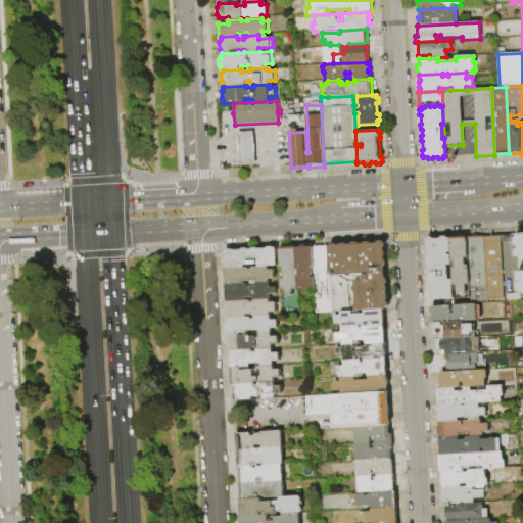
[(238,133),(253,132),(253,142),(254,165),(240,165),(239,143),(238,133)]
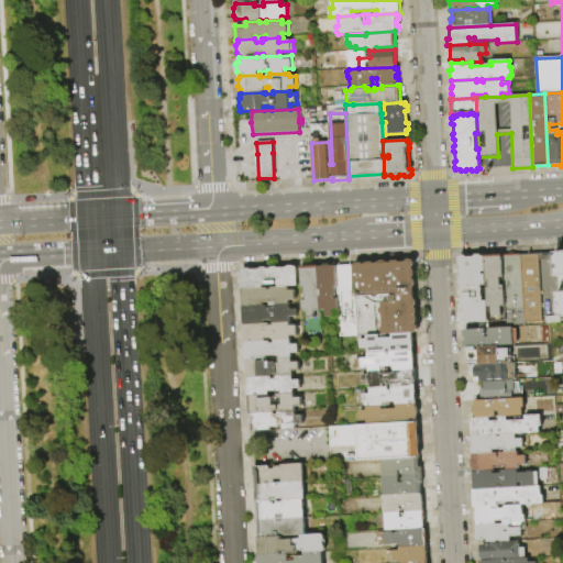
[(562,249),(553,250),(555,315),(562,313),(562,249)]
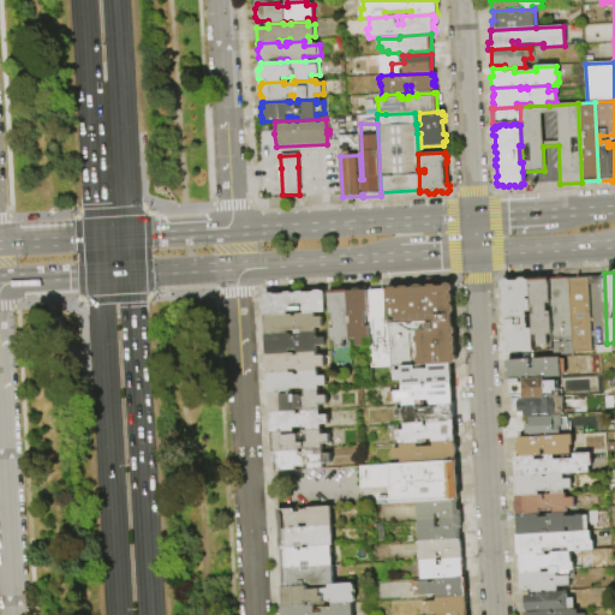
[(550,334),(549,311),(549,303),(548,279),(554,279),(554,275),(561,275),(561,278),(567,278),(571,352),(572,354),(553,354),(551,338),(550,334)]
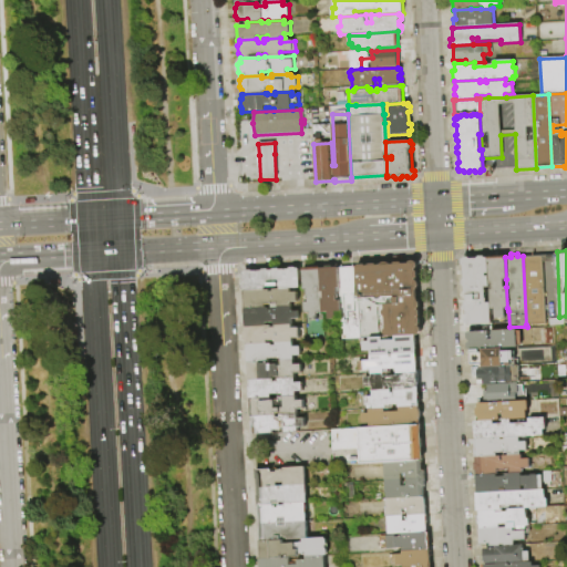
[(523,256),(542,255),(545,323),(526,325),(523,256)]
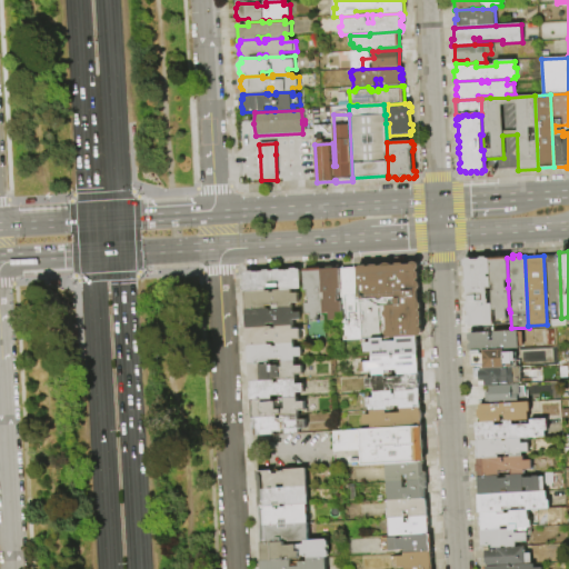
[(468,326),(468,325),(467,323),(467,319),(468,317),(468,311),(466,310),(466,306),(467,303),(467,288),(463,287),(463,281),(466,280),(465,266),(463,265),(463,260),(466,258),(470,258),(472,260),(479,259),(480,257),(486,257),(487,259),(489,259),(491,286),(491,288),(487,288),(488,303),(491,303),(492,310),(492,325),(468,326)]
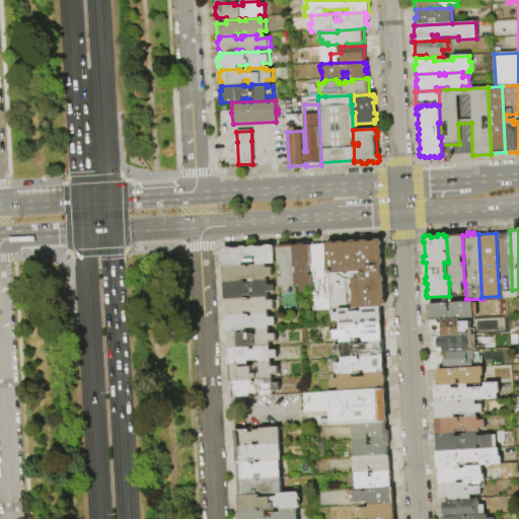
[(446,236),(446,235),(452,235),(453,234),(456,234),(457,235),(462,234),(462,235),(463,255),(461,255),(461,263),(463,263),(464,282),(462,282),(462,291),(453,291),(452,283),(449,283),(448,277),(448,265),(449,265),(449,261),(448,261),(446,236)]
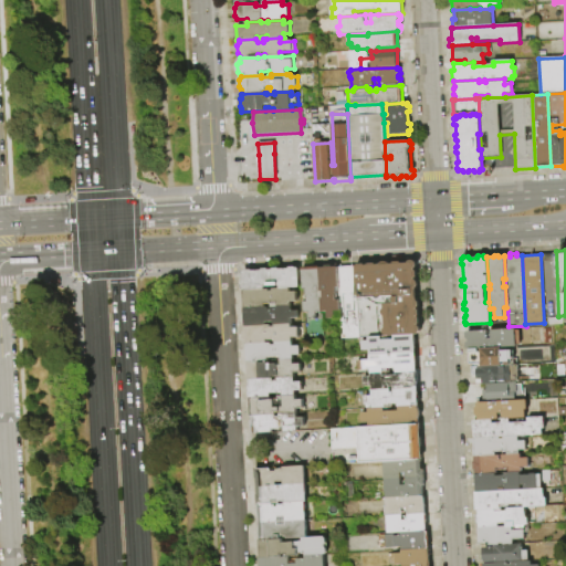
[(355,268),(355,266),(357,266),(357,264),(365,263),(365,266),(368,265),(368,263),(376,263),(376,265),(379,265),(380,264),(383,262),(387,262),(389,263),(390,264),(394,264),(394,262),(400,262),(400,263),(408,263),(410,261),(415,261),(417,263),(416,268),(413,269),(415,271),(416,271),(417,278),(415,278),(415,280),(417,282),(418,286),(415,289),(416,301),(417,301),(419,302),(419,305),(418,306),(416,308),(416,310),(418,310),(418,316),(417,316),(417,317),(419,317),(419,324),(417,324),(417,325),(418,325),(420,327),(420,333),(418,334),(415,334),(392,335),(380,336),(368,337),(358,337),(355,268)]
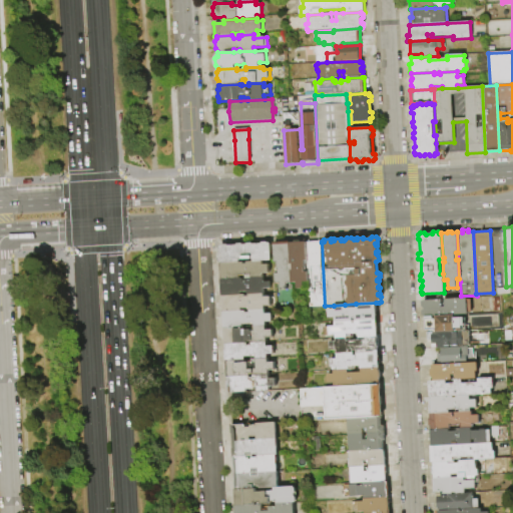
[(219,264),(218,262),(218,258),(219,257),(218,245),(221,245),(222,244),(226,244),(228,245),(236,244),(237,243),(241,243),(242,244),(246,244),(247,243),(251,242),(253,243),(262,243),(262,242),(267,242),(268,243),(271,243),(272,261),(263,262),(252,262),(252,260),(238,261),(238,263),(219,264)]
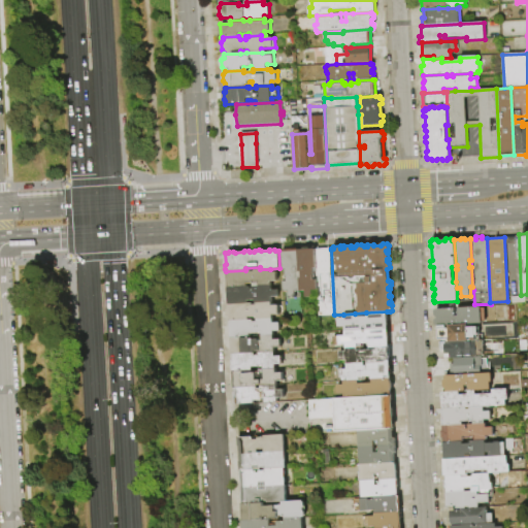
[(296,251),(315,250),(316,268),(312,268),(314,279),(317,279),(317,290),(312,291),(312,297),(305,297),(305,291),(298,291),(298,276),(297,271),(296,251)]
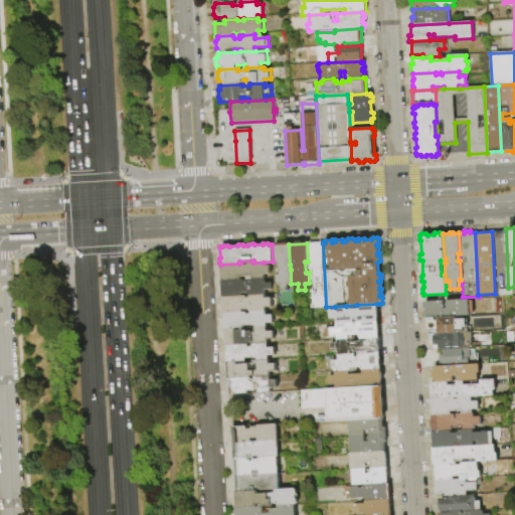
[(309,283),(309,273),(308,262),(307,243),(323,243),(326,307),(326,308),(311,308),(309,283)]
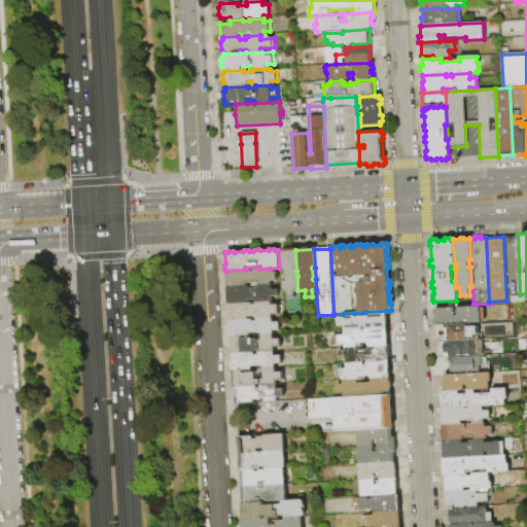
[(280,250),(295,250),(296,271),(294,271),(294,276),(297,276),(297,290),(294,291),(294,297),(288,297),(288,291),(283,291),(282,281),(286,281),(286,276),(285,276),(284,269),(281,270),(280,250)]
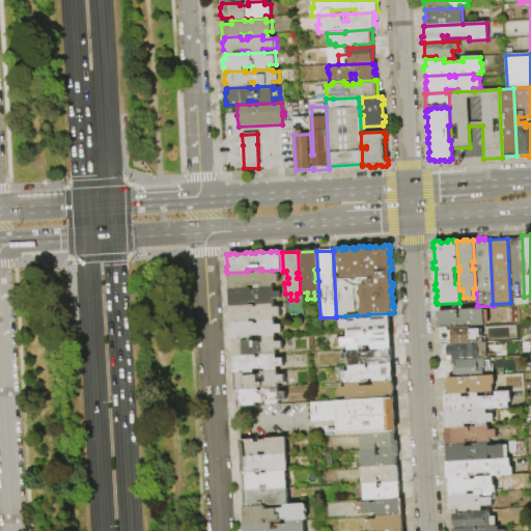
[(228,289),(227,273),(247,272),(252,272),(252,274),(255,274),(255,272),(261,271),(272,271),(272,274),(278,274),(278,283),(272,283),(273,287),(254,288),(254,285),(248,285),(248,288),(228,289)]
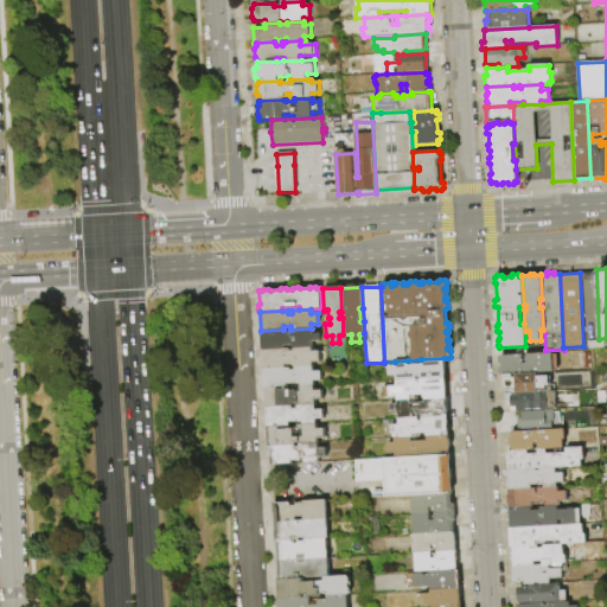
[(262,351),(261,331),(283,330),(287,330),(287,332),(292,332),(291,330),(312,328),(312,333),(319,333),(319,342),(312,342),(312,347),(294,349),(293,349),(292,346),(283,346),(285,350),(262,351)]
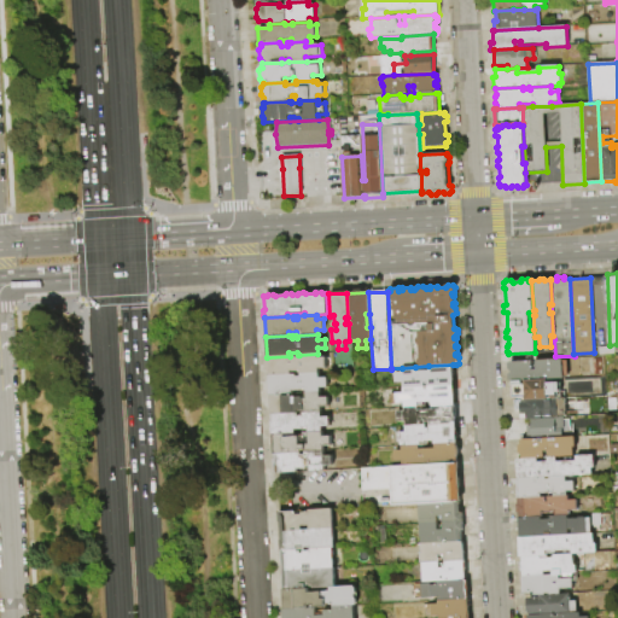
[(268,375),(268,372),(266,369),(266,363),(267,361),(267,357),(290,356),(295,355),(295,357),(299,357),(299,355),(318,354),(318,357),(325,357),(326,368),(319,369),(319,373),(299,374),(299,372),(291,372),(291,374),(268,375)]
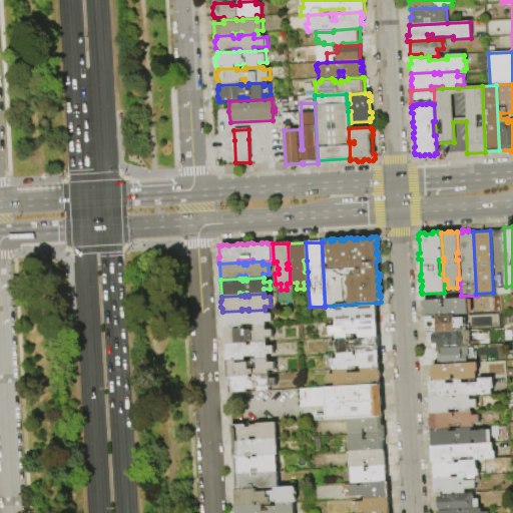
[(454,316),(425,317),(422,316),(422,310),(424,309),(424,308),(422,307),(421,302),(423,300),(440,299),(441,307),(445,307),(445,299),(466,298),(467,315),(454,316)]
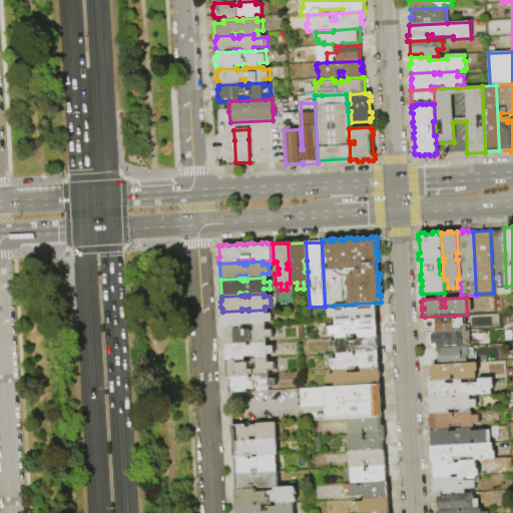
[(334,306),(345,305),(345,308),(357,307),(356,304),(376,303),(377,319),(334,321),(334,318),(328,318),(328,309),(334,309),(334,306)]
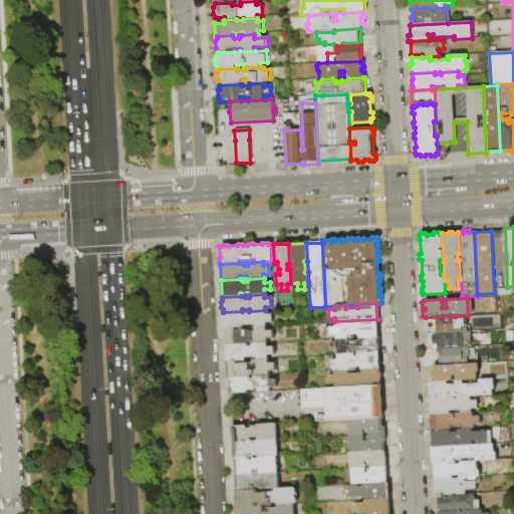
[(224,328),(223,312),(242,311),(246,311),(246,313),(250,313),(249,311),(265,310),(265,314),(272,314),(272,322),(265,323),(266,326),(254,327),(254,323),(251,323),(251,325),(243,325),(243,327),(224,328)]
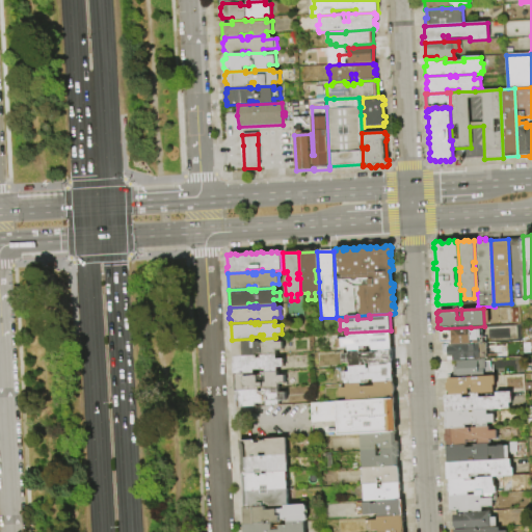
[(442,343),(441,328),(471,327),(471,329),(478,329),(480,329),(480,338),(478,339),(478,343),(474,344),(473,340),(472,341),(472,344),(452,345),(452,342),(442,343)]
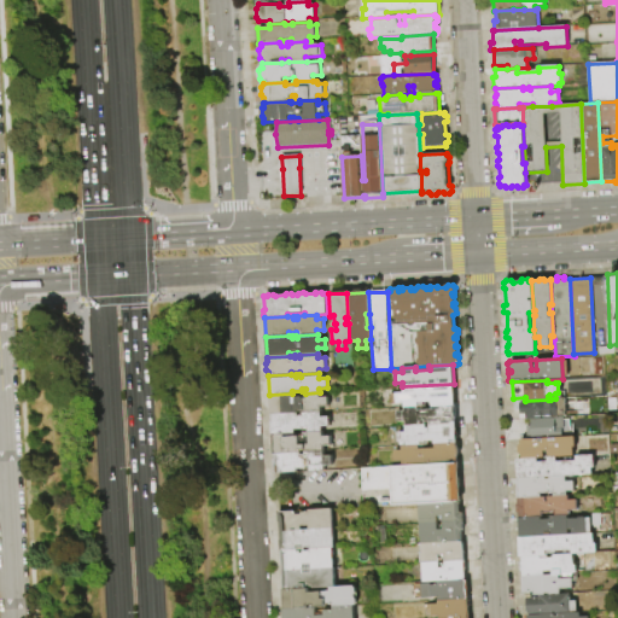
[(402,386),(454,384),(455,403),(431,404),(431,402),(418,402),(418,406),(404,407),(404,403),(392,403),(391,396),(396,396),(396,394),(403,394),(402,386)]
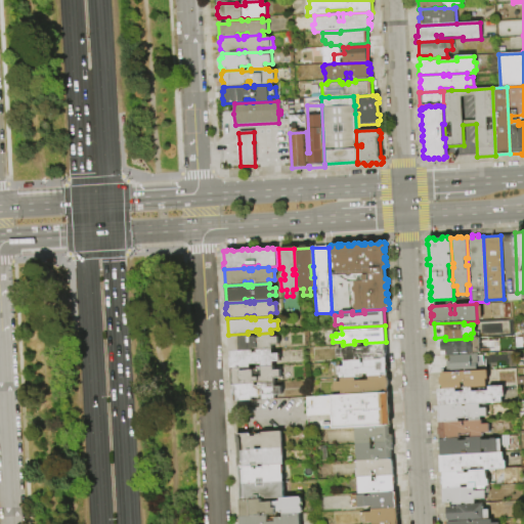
[(230,352),(230,348),(229,348),(228,335),(248,334),(248,337),(258,336),(258,338),(259,338),(259,334),(271,333),(271,337),(278,337),(278,345),(271,345),(272,350),(257,351),(257,349),(253,349),(253,351),(230,352)]
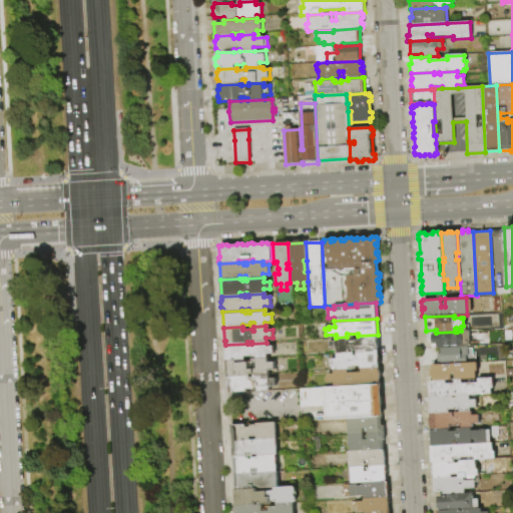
[(440,348),(436,349),(436,344),(431,344),(431,335),(435,335),(435,333),(436,333),(455,332),(457,332),(461,331),(469,331),(469,345),(458,346),(458,347),(440,348)]
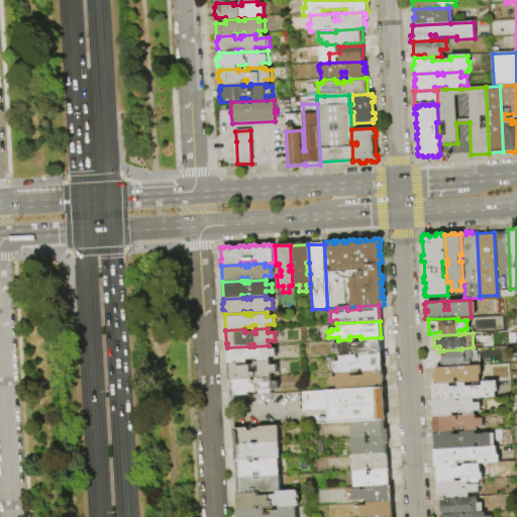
[(381,337),(382,354),(359,355),(359,353),(355,353),(355,355),(339,356),(339,352),(332,353),(332,344),(338,343),(338,340),(349,339),(349,343),(362,342),(360,338),(381,337)]
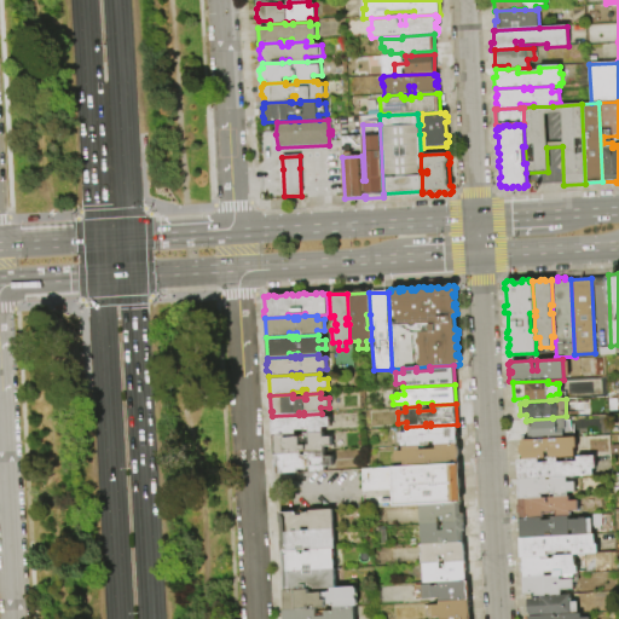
[(275,435),(272,435),(271,422),(272,422),(272,416),(299,415),(299,417),(304,416),(304,415),(322,414),(322,418),(330,418),(330,427),(323,428),(323,433),(308,434),(307,429),(305,429),(305,431),(295,431),(295,434),(275,435)]
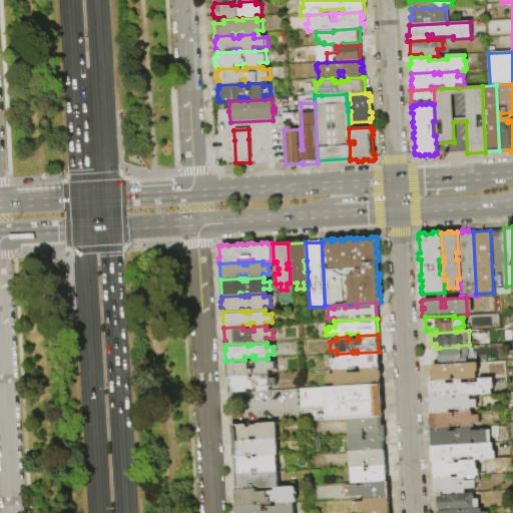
[(440,348),(458,347),(467,347),(468,355),(468,356),(466,356),(466,363),(437,365),(437,354),(440,354),(440,348)]
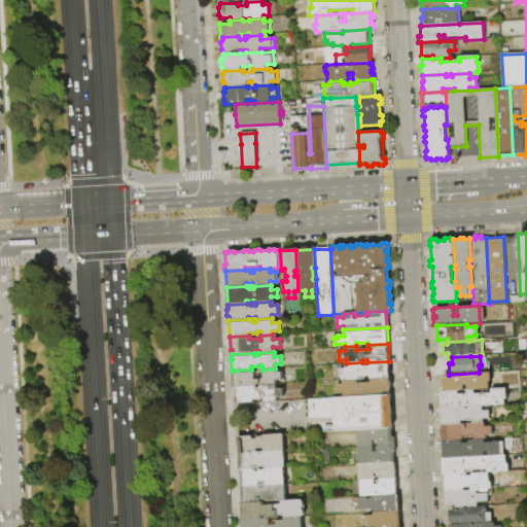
[(346,363),(362,362),(363,365),(366,365),(366,362),(389,361),(389,378),(388,378),(371,379),(370,379),(370,376),(358,377),(358,380),(357,380),(347,380),(346,378),(340,378),(340,369),(346,369),(346,363)]
